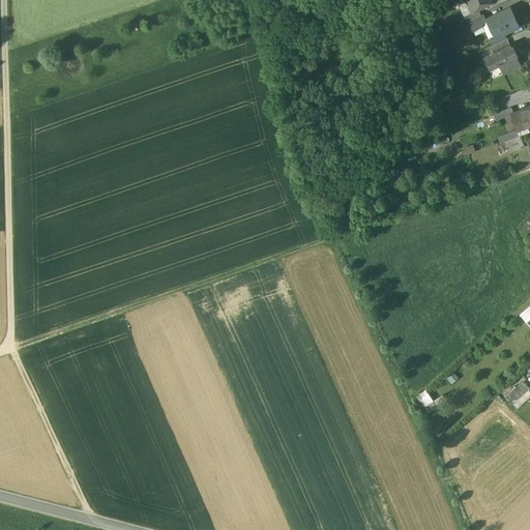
[(466,0),(472,10),(470,11),(470,12),(478,8),(494,0),(466,0)]
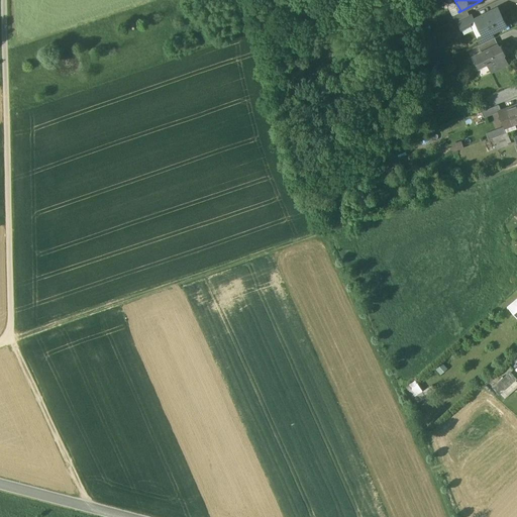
[(474,19),(470,21),(472,24),(478,37),(487,33),(492,31),(506,24),(498,7),(474,19)]
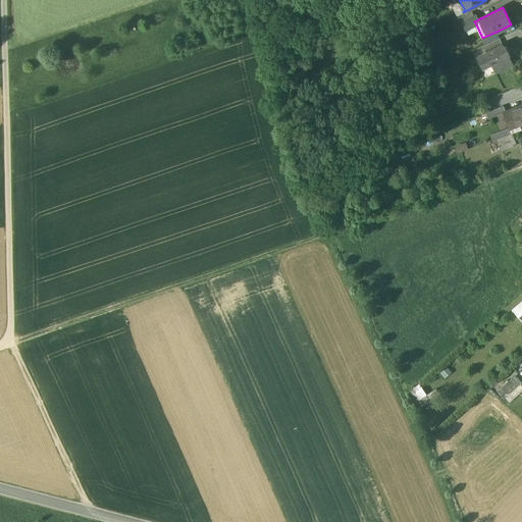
[(471,8),(463,12),(463,11),(457,15),(460,21),(462,20),(474,14),(471,8)]
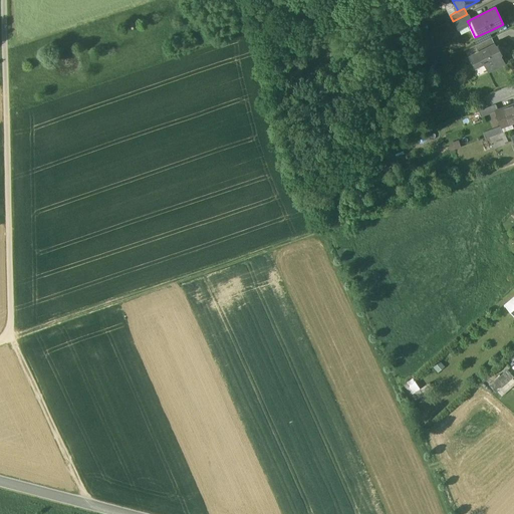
[(467,14),(455,20),(459,28),(469,24),(467,21),(471,19),(468,13),(467,14)]
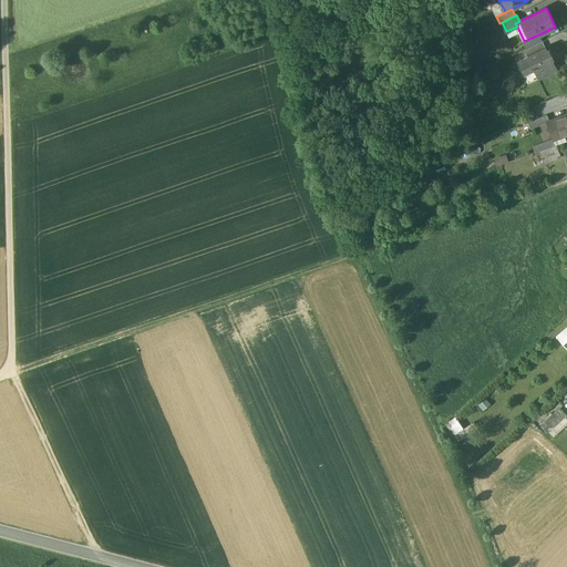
[(539,34),(534,37),(524,41),(527,49),(543,41),(539,34)]
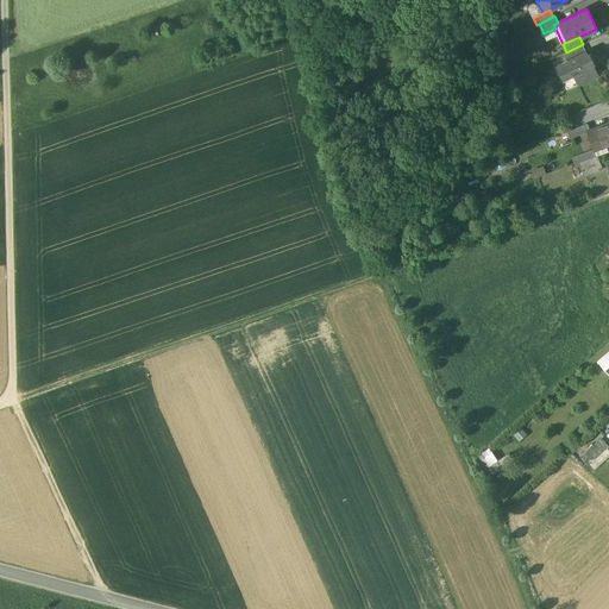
[(582,45),(564,55),(566,61),(585,51),(582,45)]
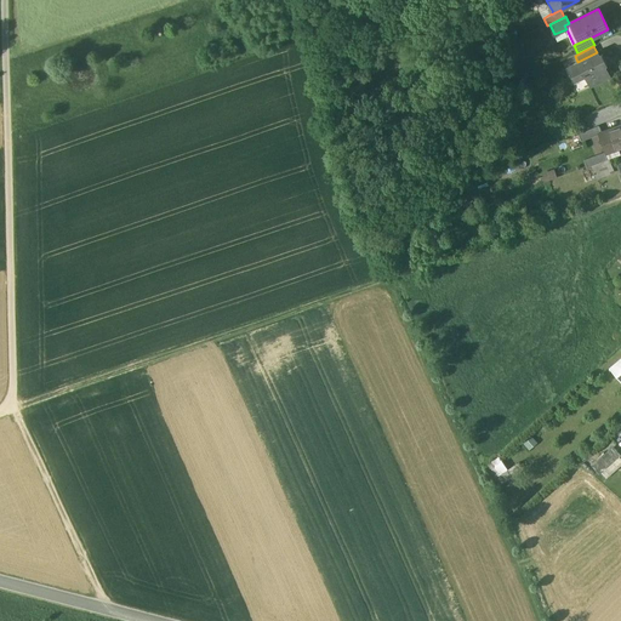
[(577,62),(570,67),(576,79),(584,74),(588,86),(609,75),(597,52),(577,62)]
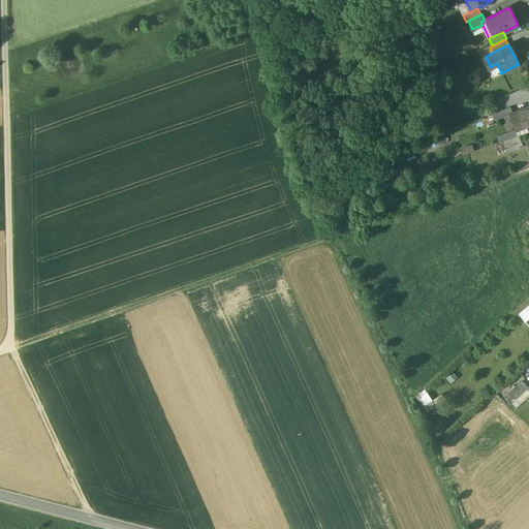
[(491,67),(486,57),(481,59),(492,79),(501,73),(497,63),(491,67)]
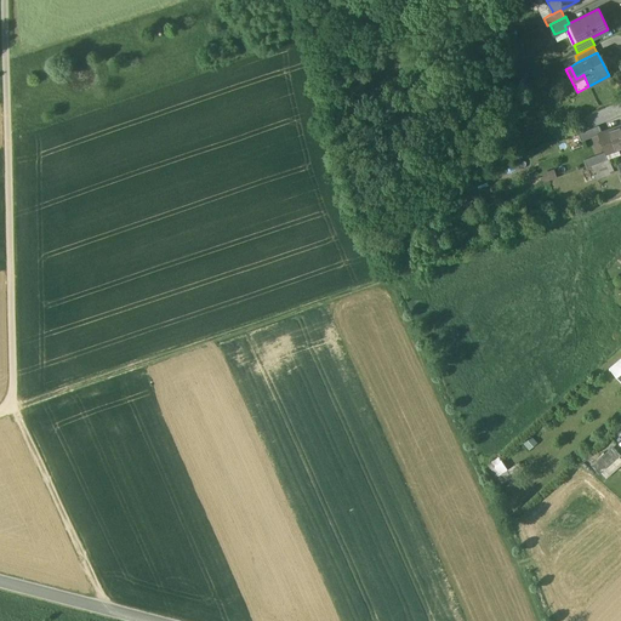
[(598,125),(579,134),(581,141),(602,134),(602,132),(598,125)]
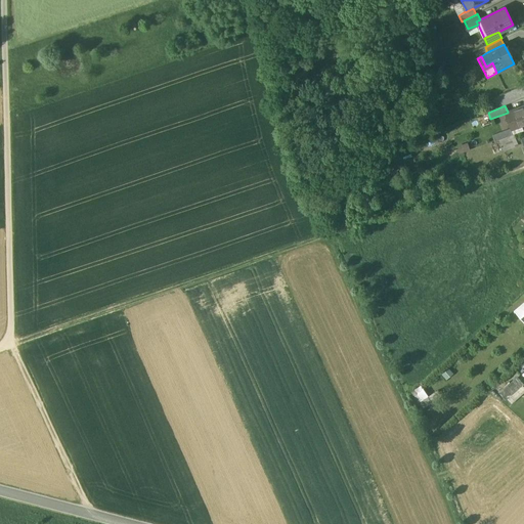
[(523,105),(508,112),(508,113),(513,128),(523,123),(523,105)]
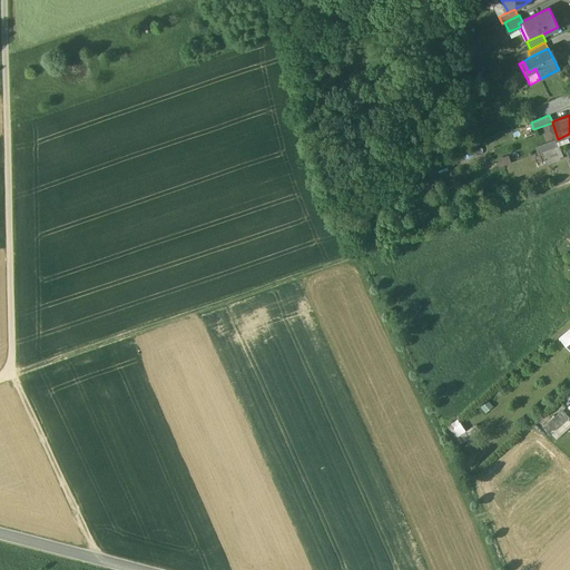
[(554,139),(537,146),(539,154),(543,151),(557,147),(554,139)]
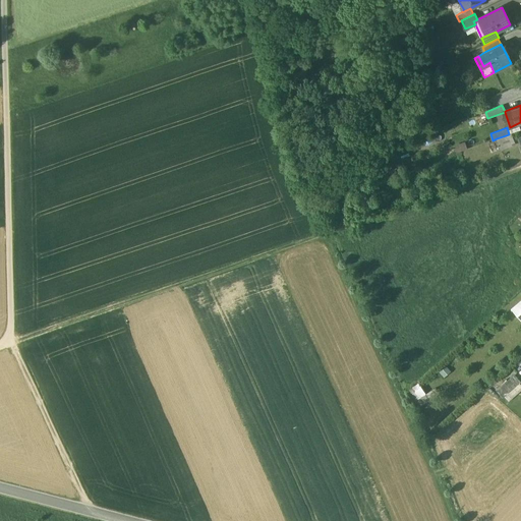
[(509,134),(497,138),(501,151),(515,146),(511,133),(509,134)]
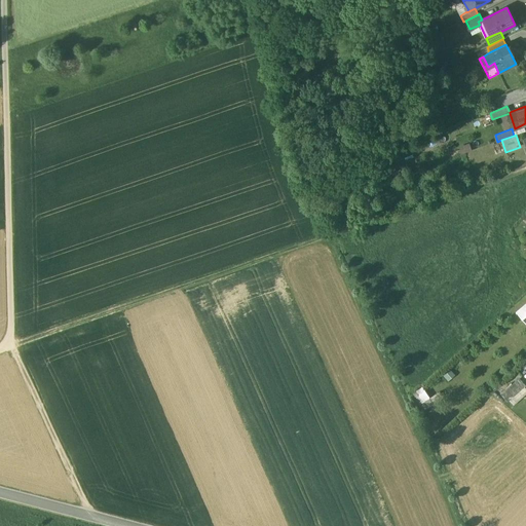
[(475,152),(466,155),(468,160),(476,158),(475,152)]
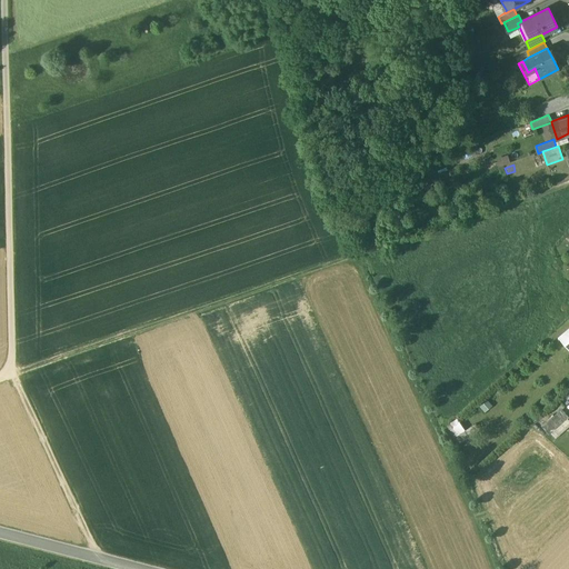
[(568,328),(559,337),(568,348),(568,328)]
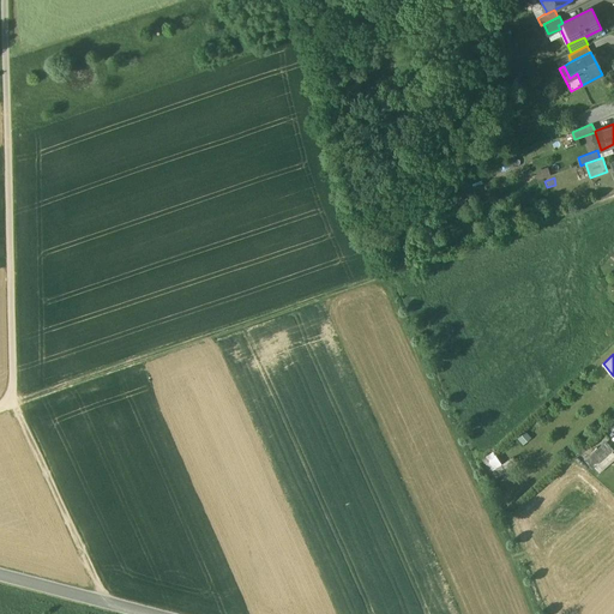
[(613,452),(613,451),(593,467),(600,476),(602,474),(607,480),(613,474),(613,452)]
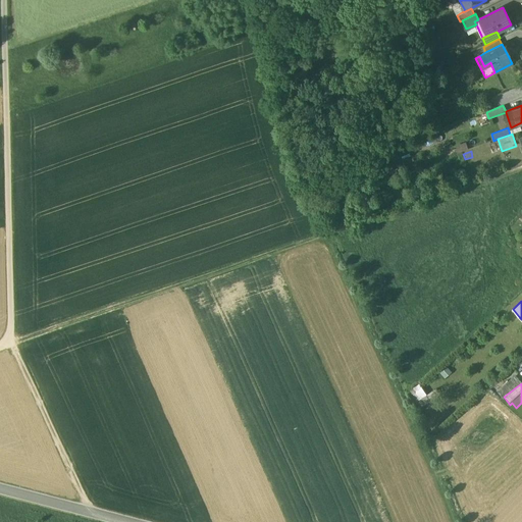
[(417,399),(426,393),(420,384),(411,390),(417,399)]
